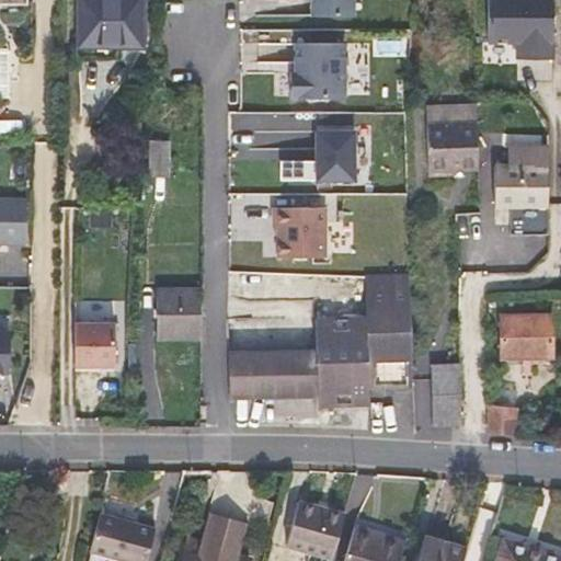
[(145,47),(144,0),(78,0),(78,47),(145,47)]
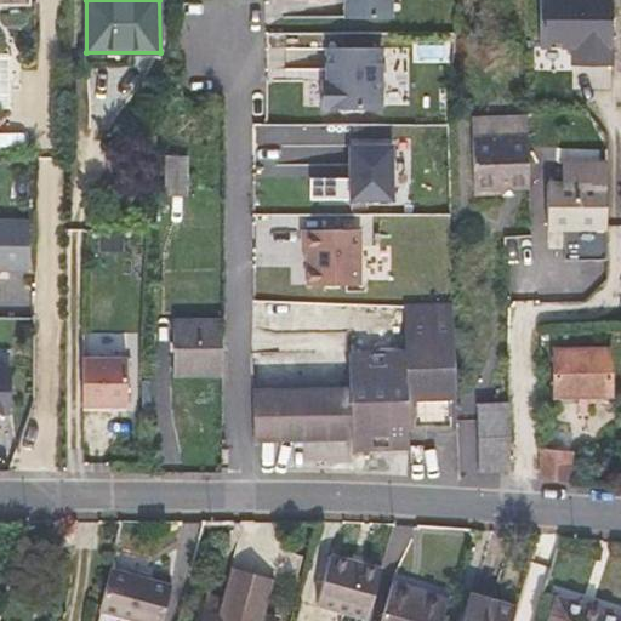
[(392,0),(346,0),(346,17),(392,17),(392,0)]
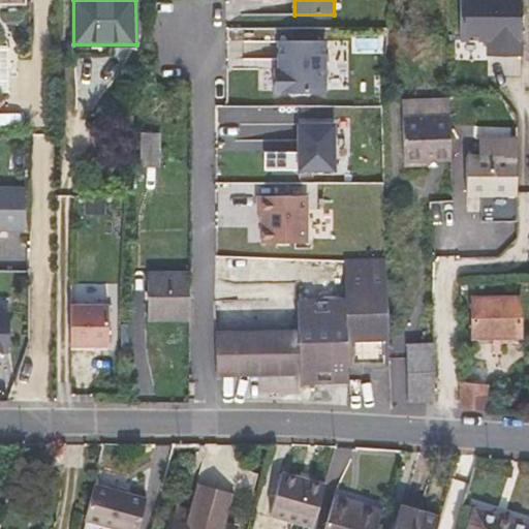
[(487,55),(521,55),(521,0),(460,0),(460,39),(488,39),(487,55)]
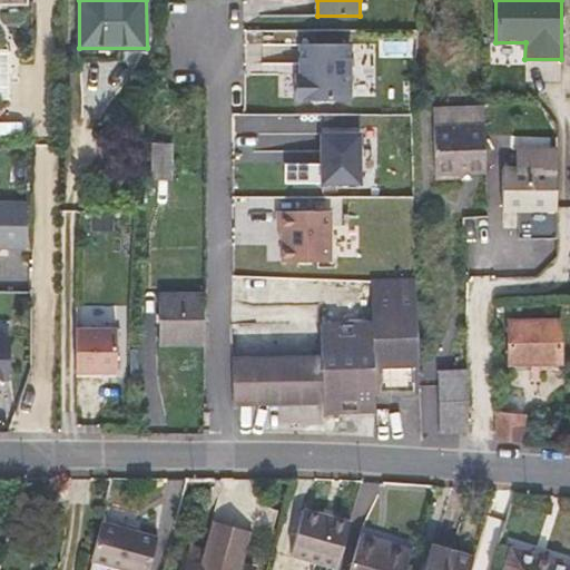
[(351,43),(301,43),(301,74),(296,74),(296,99),(351,99),(351,43)]
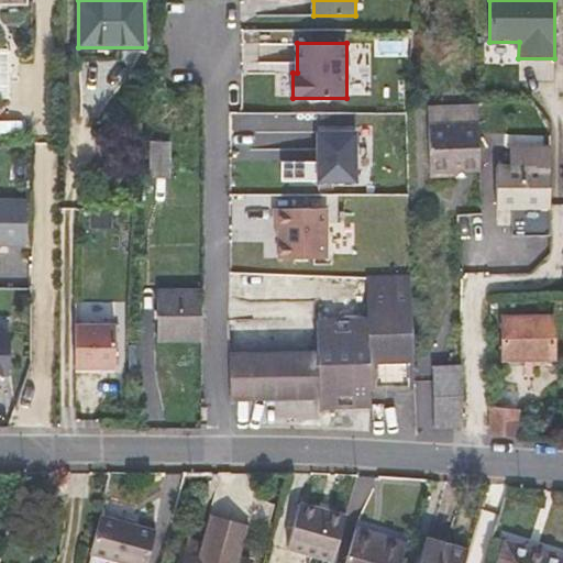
[(481,169),(478,106),(428,108),(430,172),(481,169)]
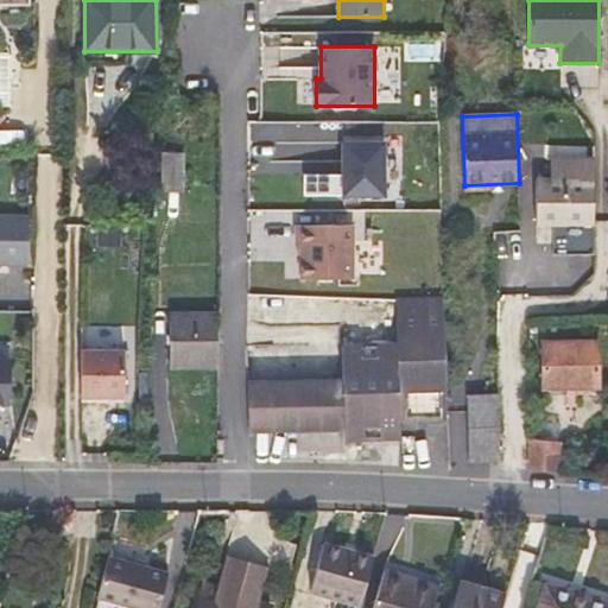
[(385,141),(343,141),(343,175),(305,175),(304,195),(385,195),(385,141)]
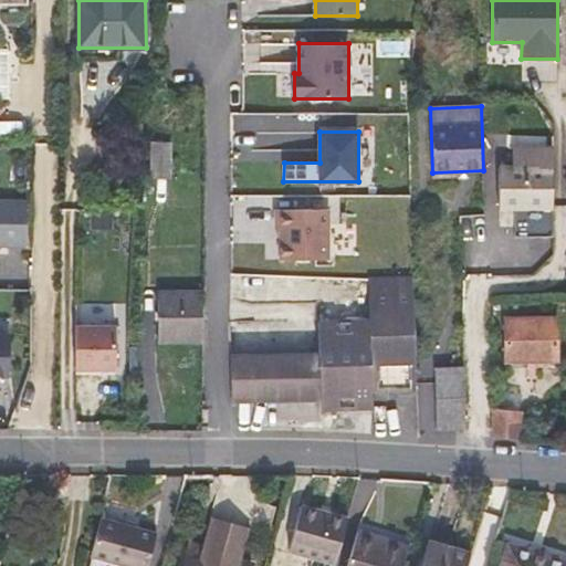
[(554,199),(554,167),(554,136),(520,136),(520,166),(499,166),(499,207),(515,207),(514,221),(554,221),(554,199)]
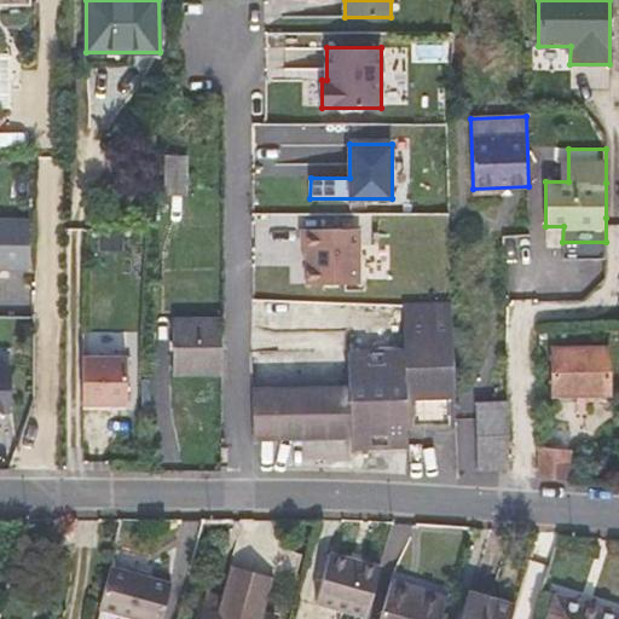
[(187,195),(187,155),(166,155),(166,195),(187,195)]
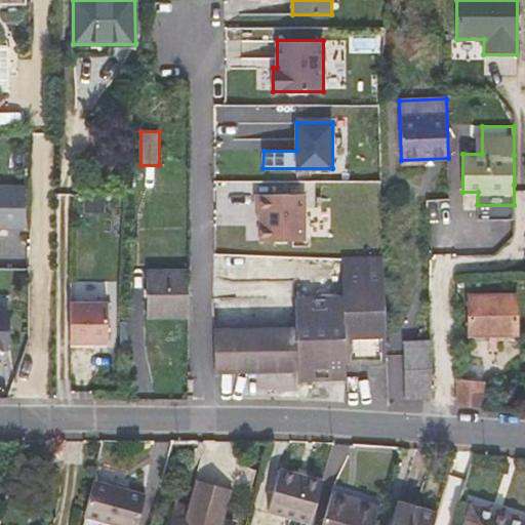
[(27,183),(0,183),(0,224),(29,224),(27,183)]
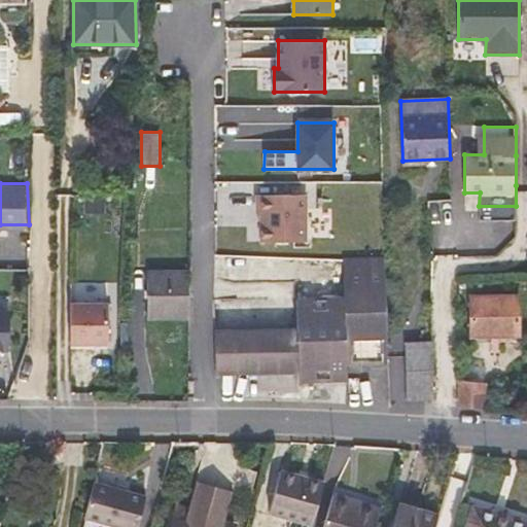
[(261,213),(261,242),(311,242),(311,195),(257,195),(257,213),(261,213)]
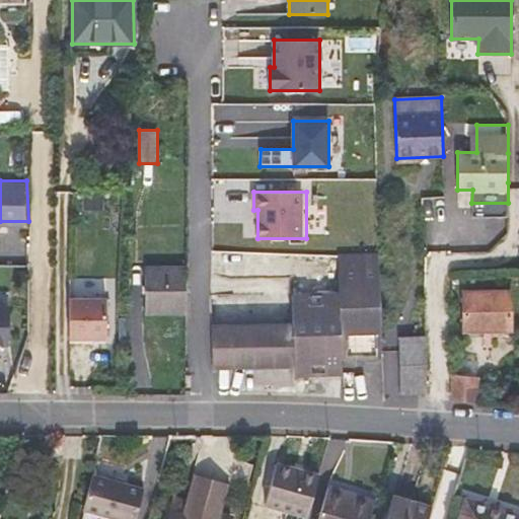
[(423,219),(445,219),(445,197),(423,198),(423,219)]
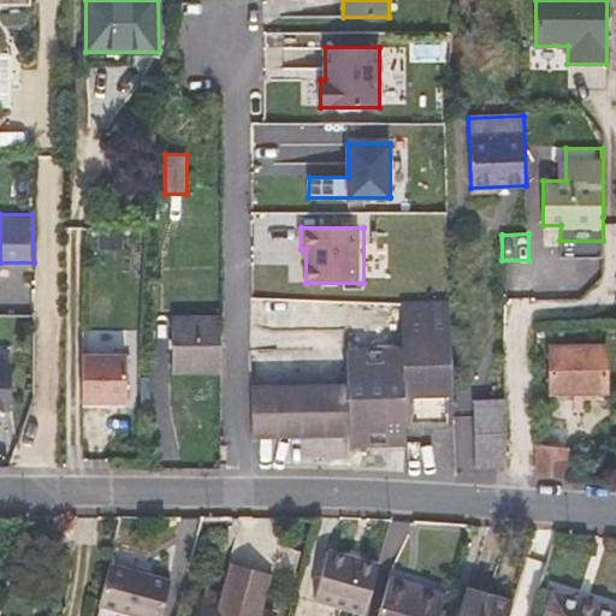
[(347,349),(348,385),(349,434),(350,445),(384,444),(406,443),(406,425),(454,424),(454,415),(454,401),(449,302),(401,303),(403,348),(347,349)]
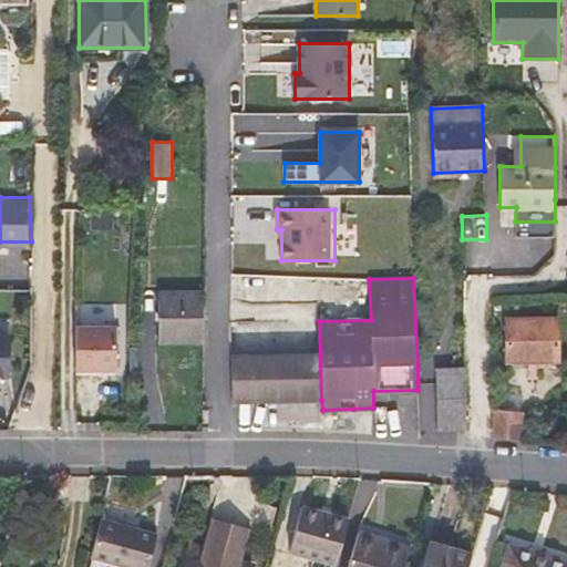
[(204,342),(205,291),(158,291),(157,342),(204,342)]
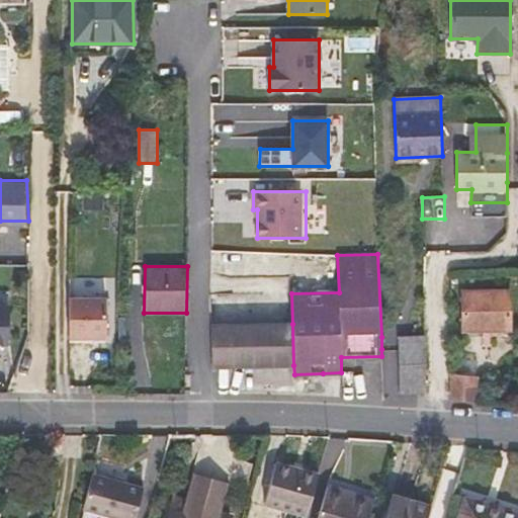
[(513,334),(513,288),(461,288),(461,334),(513,334)]
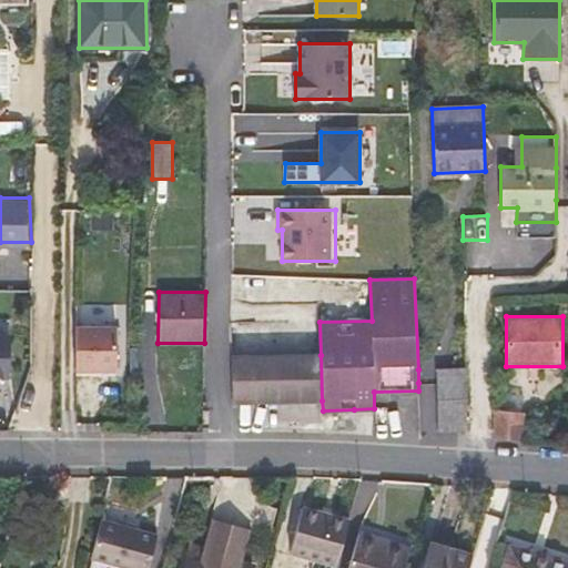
[(78,369),(118,369),(118,326),(78,326),(78,369)]
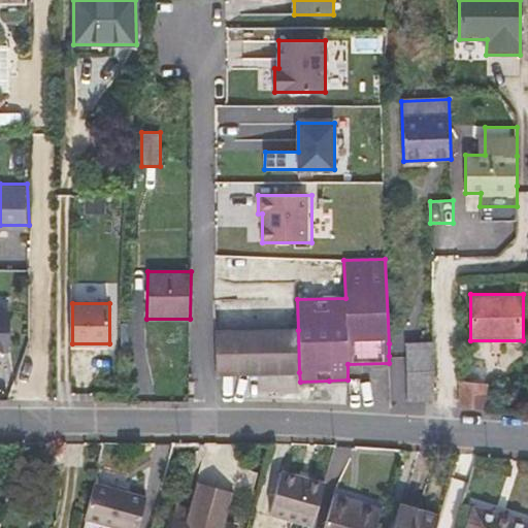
[(0,350),(10,351),(10,311),(0,310),(0,350)]
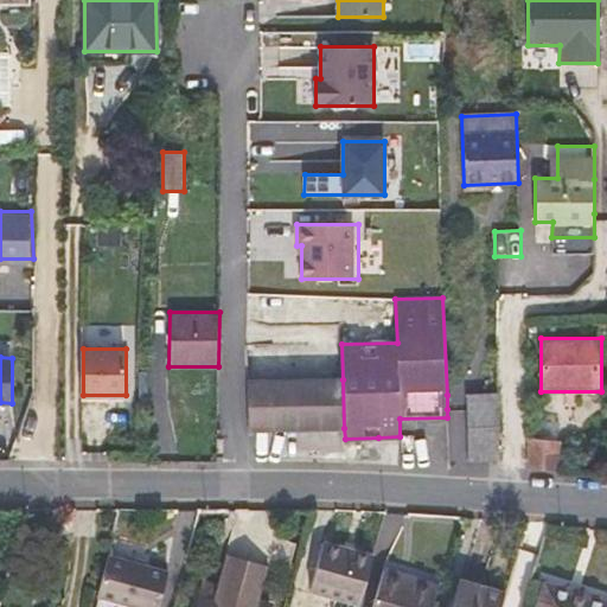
[(344,428),(343,379),(248,382),(249,429),(262,429),(344,428)]
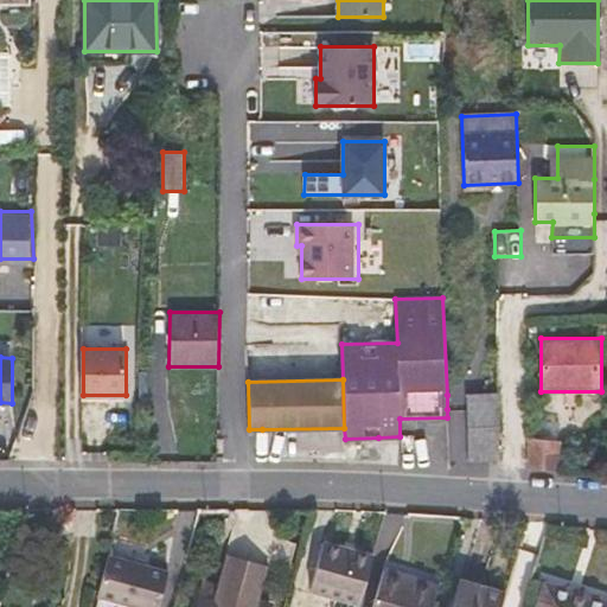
[(499,460),(498,393),(466,394),(467,409),(467,461),(499,460)]
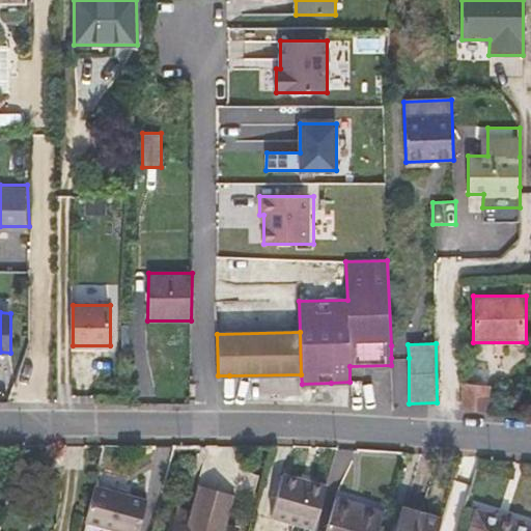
[(488,413),(488,385),(462,383),(463,412),(488,413)]
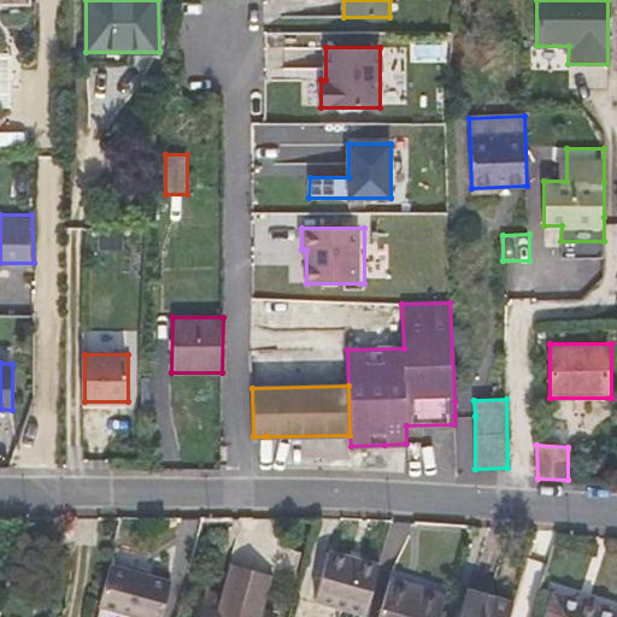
[(365,615),(381,563),(330,550),(315,601),(340,609),(338,616),(360,616),(362,613),(365,615)]
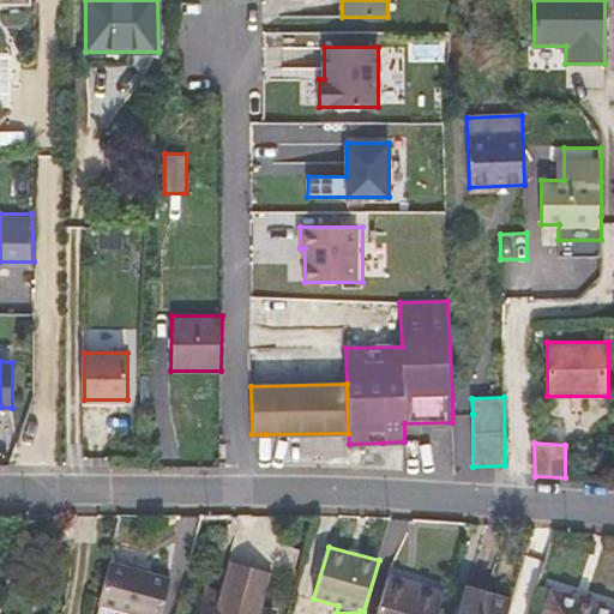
[(173,571),(113,553),(101,596),(161,613),(173,571)]
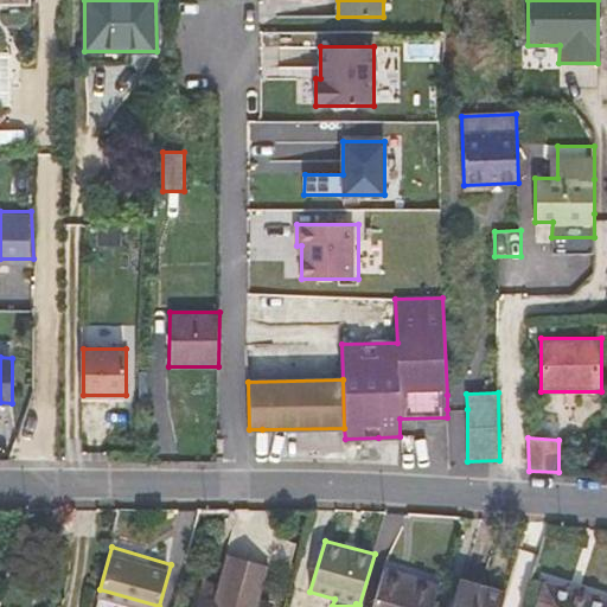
[(268,606),(255,604),(264,569),(231,560),(221,594),(205,589),(199,606),(268,606)]
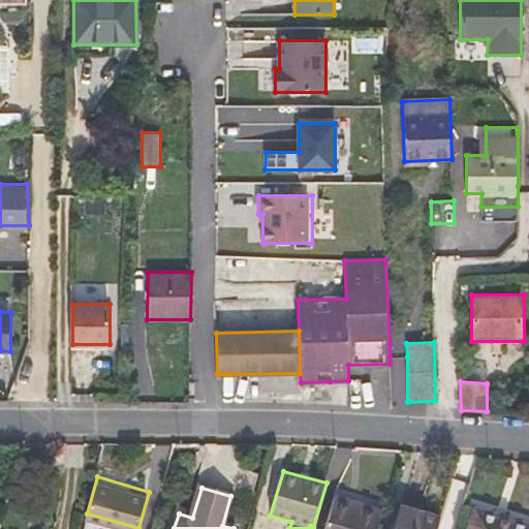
[(377,528),(382,510),(335,497),(324,528),(377,528)]
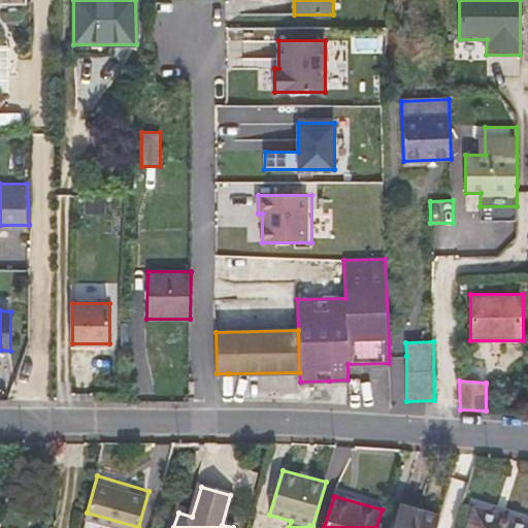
[(435,527),(440,516),(401,504),(394,527),(435,527)]
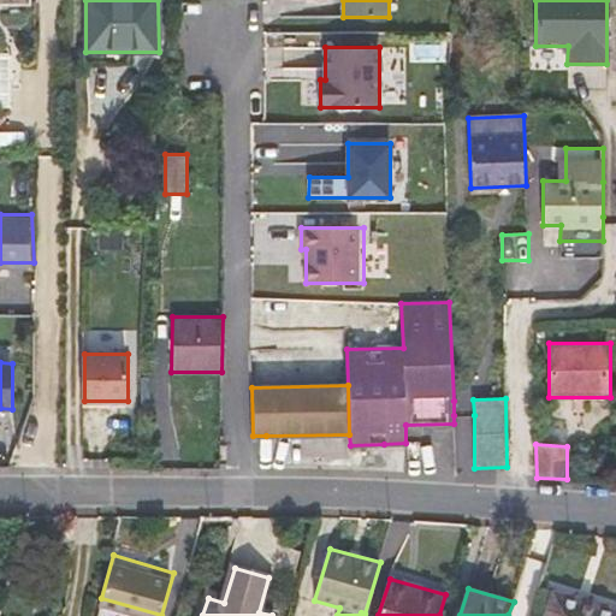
[(615,615),(615,609),(602,605),(603,602),(572,592),(570,596),(554,591),(545,615),(615,615)]
